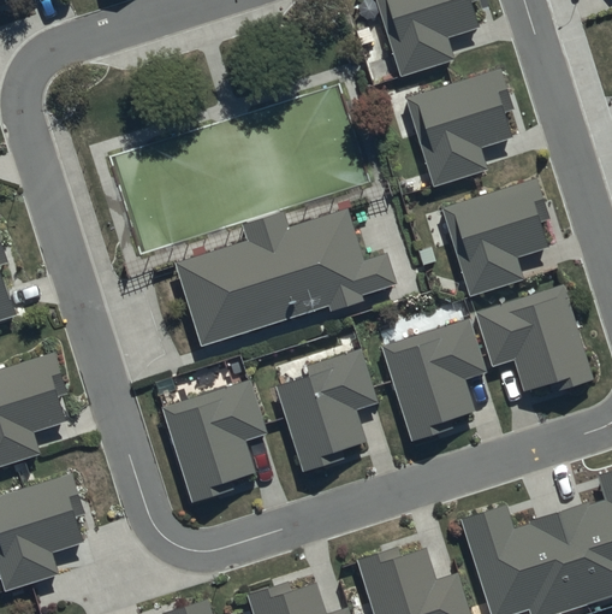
[(376,0),(402,77),(468,55),(456,18),(477,11),(474,0),(376,0)]
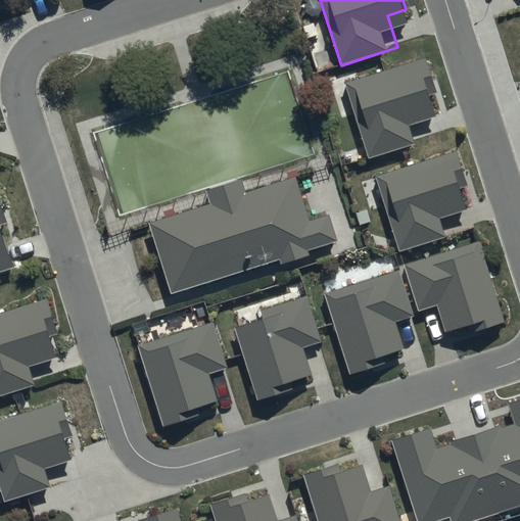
[(420,57),(345,81),(371,160),(427,142),(417,110),(435,104),(420,57)]
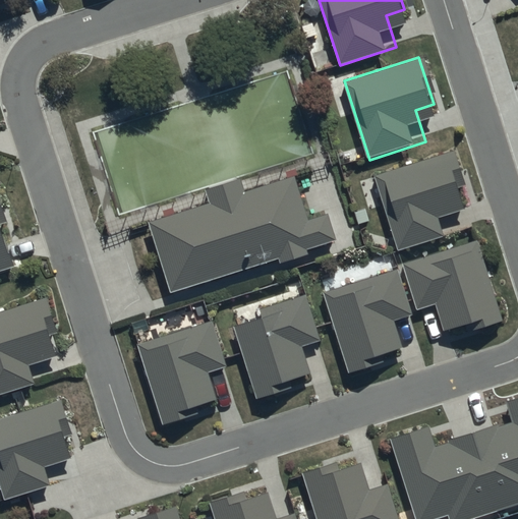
[(448,150),(372,175),(397,248),(442,234),(436,216),(466,206),(448,150)]
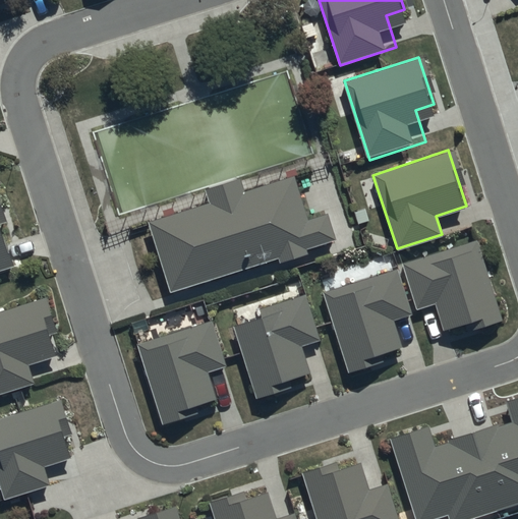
[(147,221),(170,293),(335,241),(326,214),(306,220),(292,176),(244,190),(241,180),(206,191),(209,203),(147,221)]
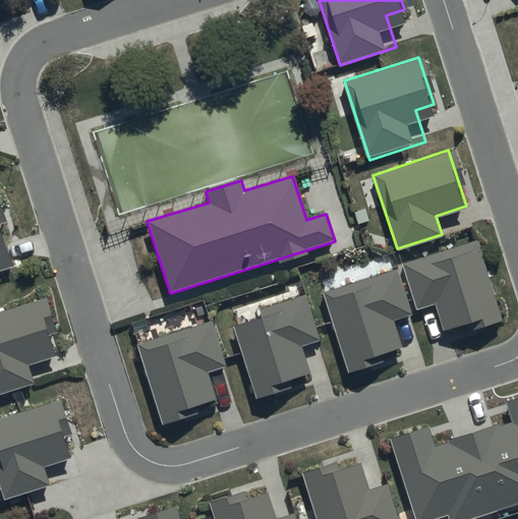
[(0,271),(18,266),(0,205),(0,271)]
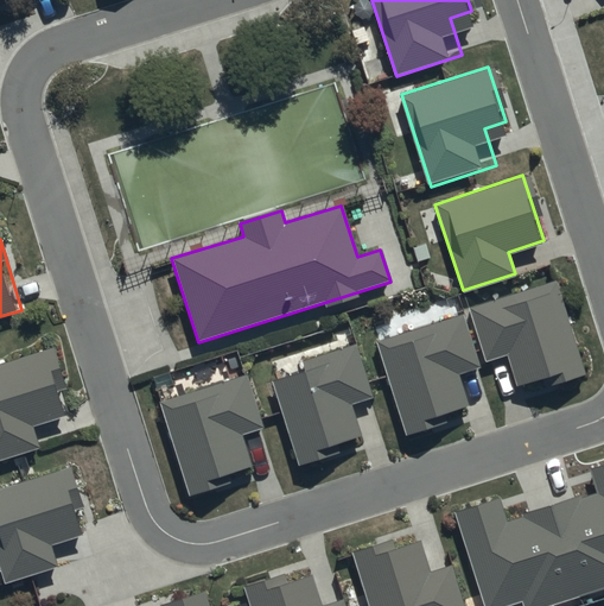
[(585,377),(553,282),(469,310),(485,361),(509,357),(523,398),(585,377)]
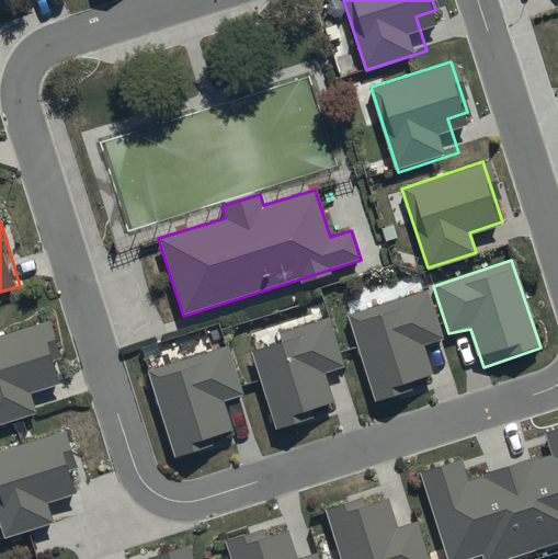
[(425,292),(345,317),(373,402),(433,383),(422,349),(442,342),(425,292)]
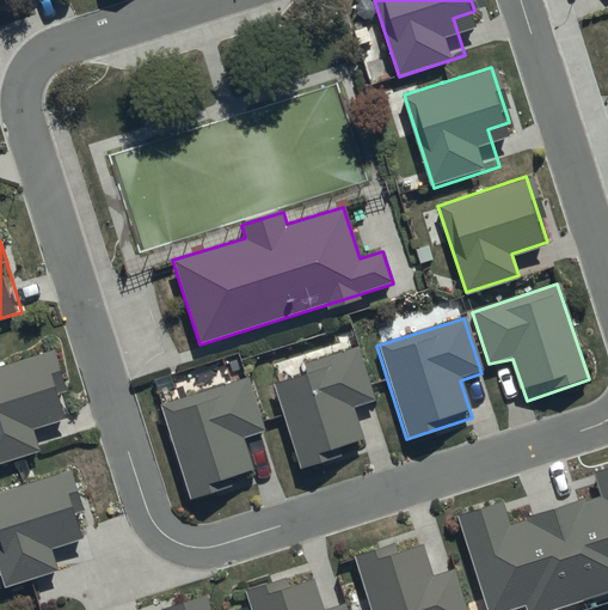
[(48,352),(0,365),(0,464),(38,453),(30,429),(68,418),(48,352)]
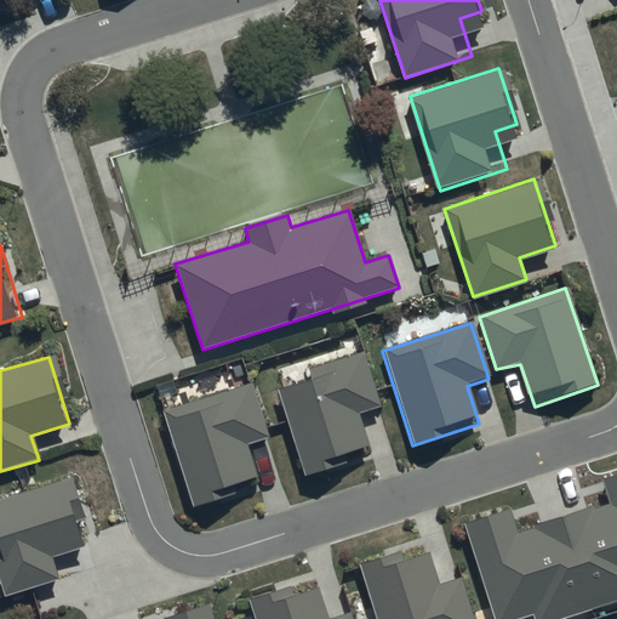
[(364,357),(275,385),(306,478),(371,458),(359,419),(382,413),(364,357)]
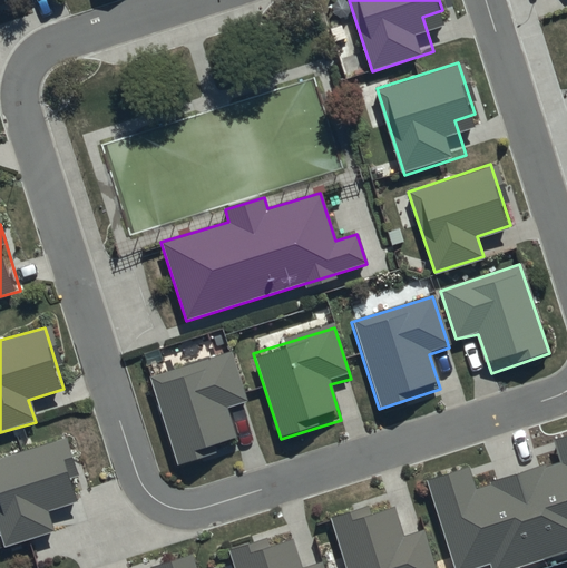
[(230,351),(148,378),(176,463),(237,443),(226,409),(246,402),(230,351)]
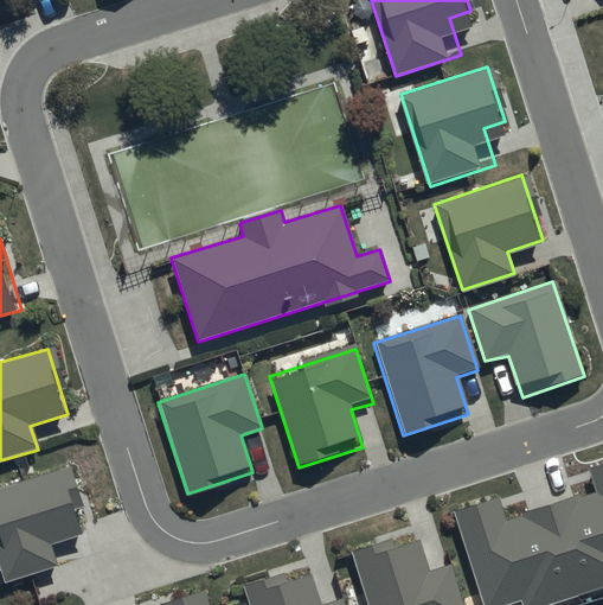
[(498,497),(453,510),(481,604),(515,604),(602,578),(602,463),(588,467),(595,494),(506,521),(498,497)]
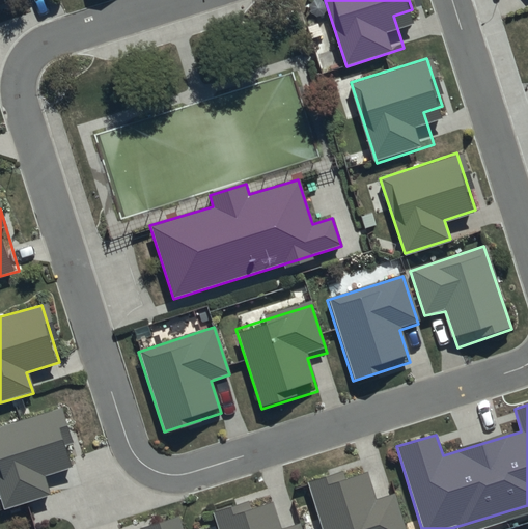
[(58,406),(0,423),(0,496),(4,508),(50,494),(44,473),(77,463),(58,406)]
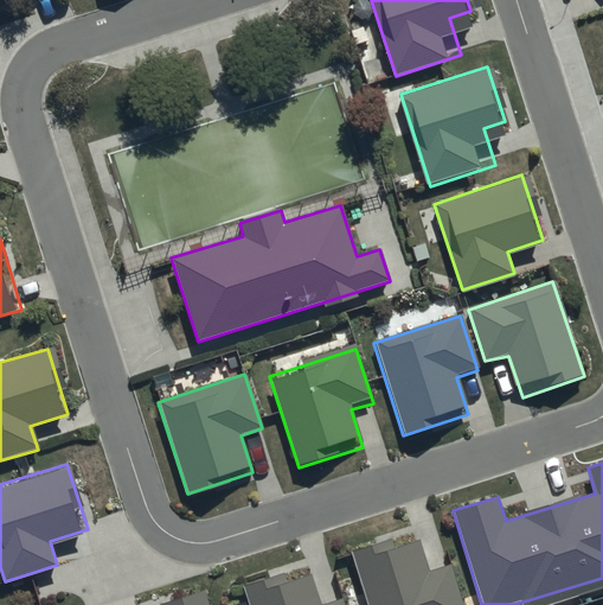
[(415,533),(351,553),(366,604),(461,604),(450,566),(427,573),(415,533)]
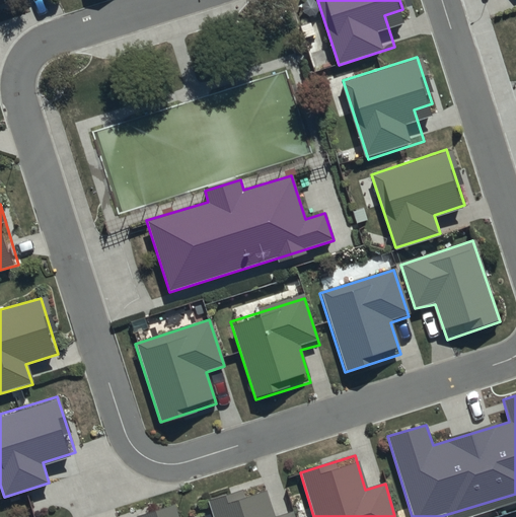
[(272,516),(261,483),(208,501),(213,516),(292,516),(291,511),(273,516),(272,516)]
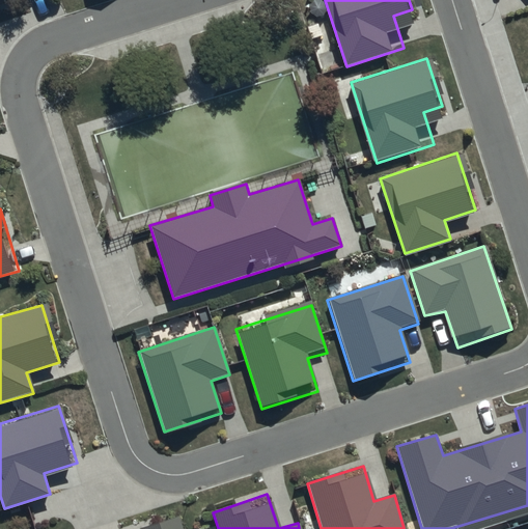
[(181,528),(176,516),(137,528),(136,528),(181,528)]
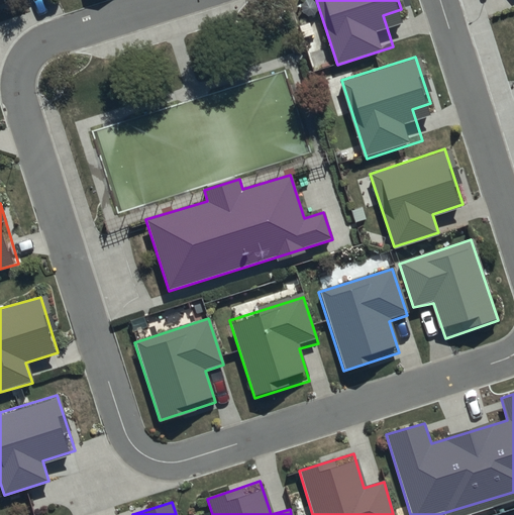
All buildings are outlined.
